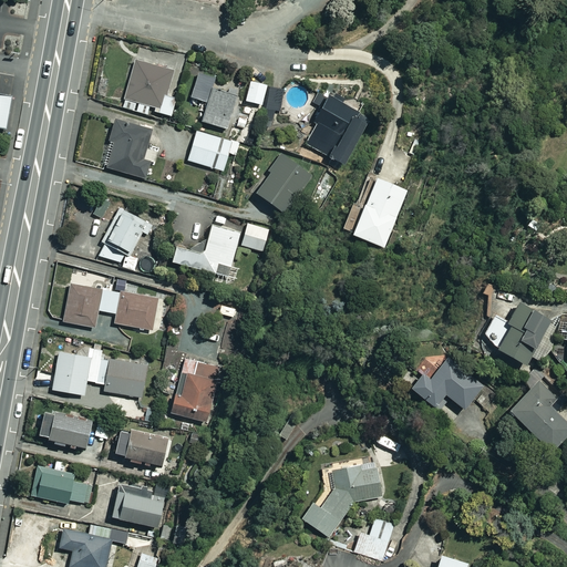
[(175,72),(137,62),(125,107),(137,111),(140,104),(158,109),(157,112),(175,117),(179,101),(168,98),(175,72)]
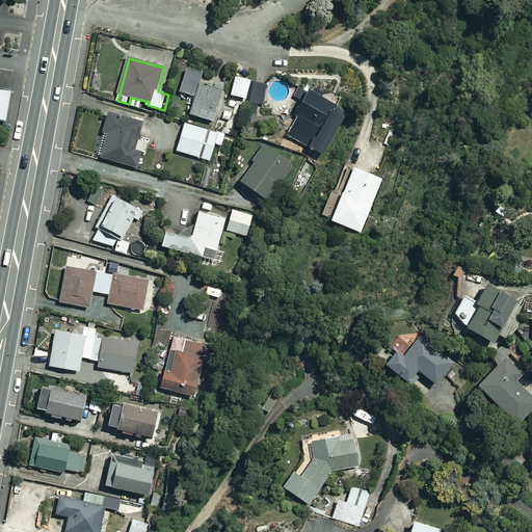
[(201,84),(202,85),(205,74),(189,69),(182,92),(197,97),(201,84)]
